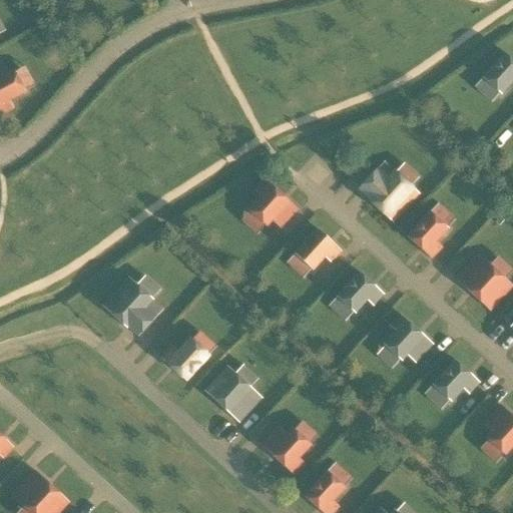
[(505,53),(482,78),(486,82),(497,92),(501,95),(512,82),(512,59),(509,56),(508,56),(505,53)]
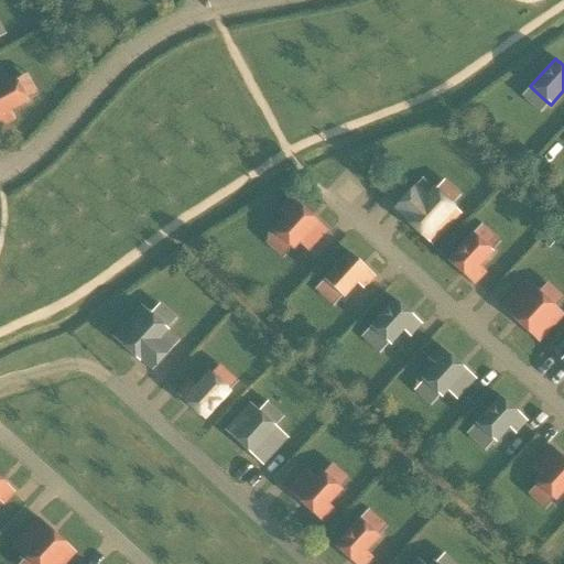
[(0,72),(0,128),(15,120),(11,111),(29,102),(15,77),(6,83),(0,72)]
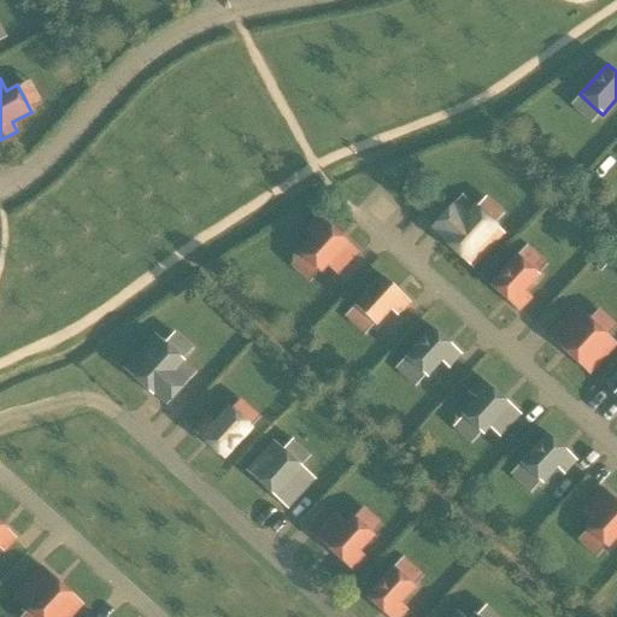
[(472,269),(505,235),(499,229),(499,228),(494,223),(479,207),(479,209),(475,205),(474,206),(462,195),(454,203),(448,209),(448,207),(433,224),(434,224),(429,229),(441,240),(445,245),(444,245),(460,260),(462,259),(466,264),(468,264),(472,269)]
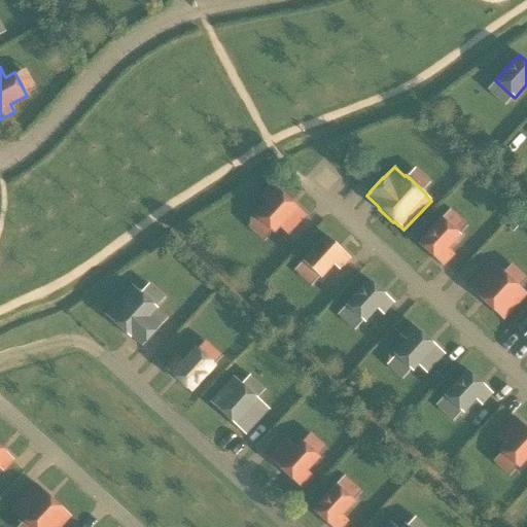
[(288,236),(306,216),(293,206),(294,204),(282,192),(281,194),(272,185),(261,197),(267,203),(254,216),(258,219),(257,219),(271,231),(274,234),(280,227),(288,236)]
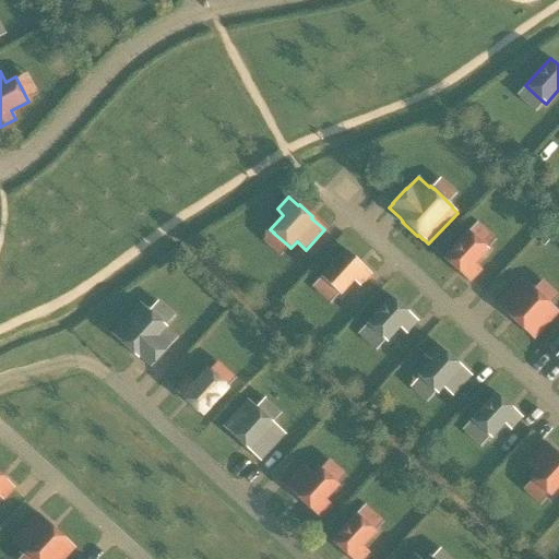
[(467,232),(443,258),(448,262),(447,262),(460,274),(461,274),(471,283),(483,271),(475,264),(488,250),(467,232)]
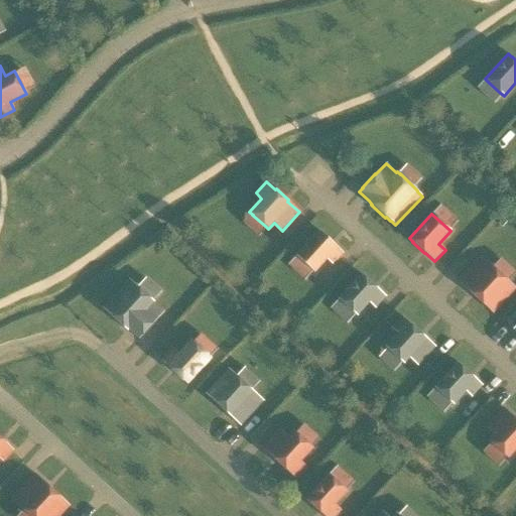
[(318,230),(296,255),(315,273),(328,259),(334,265),(344,253),(318,230)]
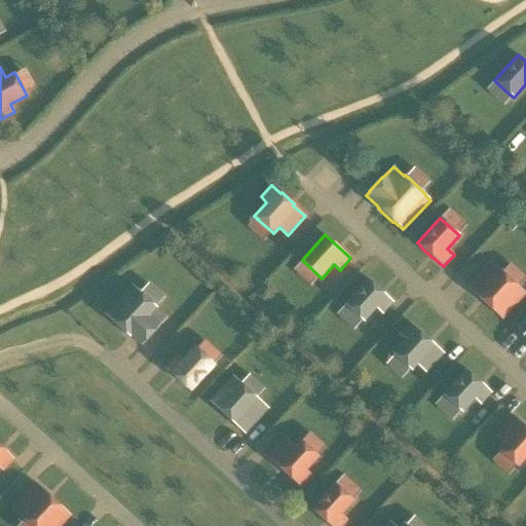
[(525,294),(490,261),(466,287),(480,300),(492,311),(493,311),(502,320),(525,294)]
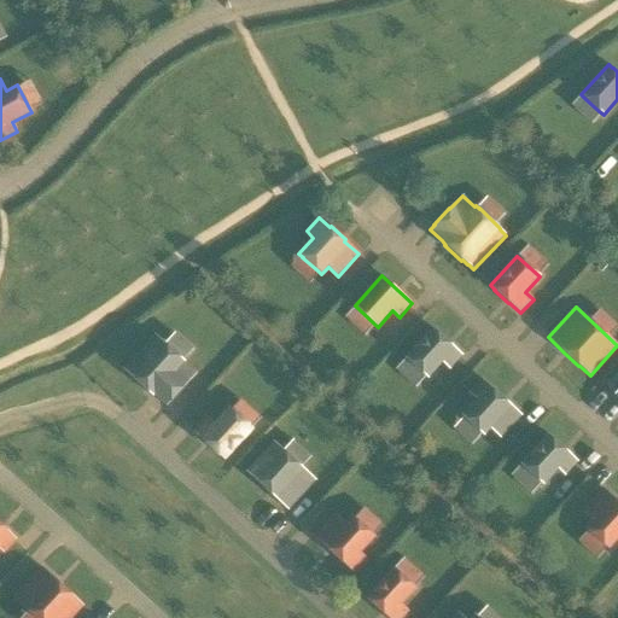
[(432,327),(404,357),(409,362),(423,375),(424,374),(427,379),(443,362),(450,369),(462,356),(452,345),(453,344),(437,331),(437,332),(432,327)]
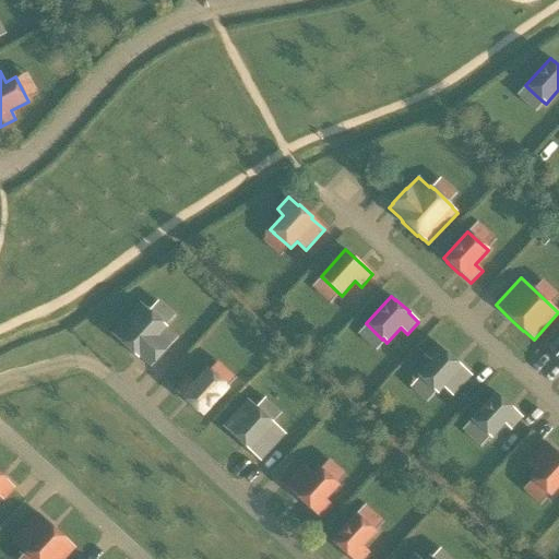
[(140,302),(110,334),(121,344),(133,356),(134,355),(139,359),(139,358),(150,368),(154,364),(155,364),(167,352),(166,351),(178,337),(163,324),(164,323),(151,311),(150,312),(140,302)]
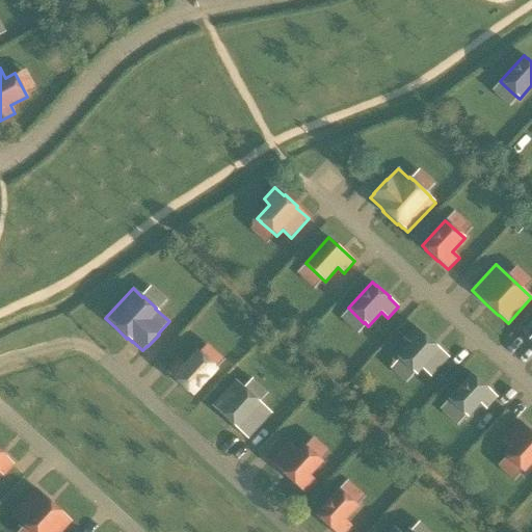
[(431,378),(449,358),(436,347),(437,346),(425,335),(415,325),(403,338),(409,343),(397,357),(401,361),(400,362),(413,372),(417,376),(422,370),(431,378)]
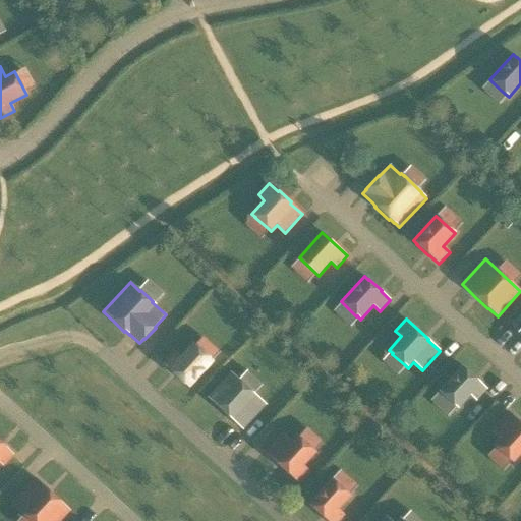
[(193,343),(179,357),(174,353),(164,364),(169,369),(168,369),(172,373),(171,374),(184,386),(185,385),(189,389),(214,362),(210,358),(211,358),(197,346),(196,346),(193,343)]
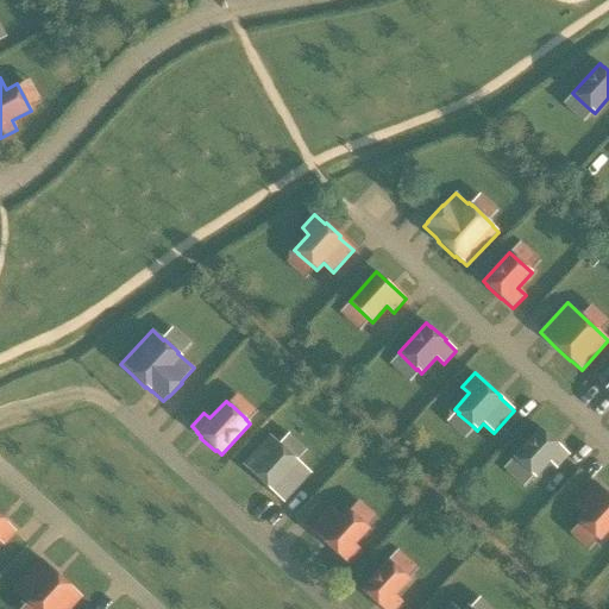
[(540,427),(513,457),(518,462),(531,475),(535,478),(550,462),(557,469),(570,456),(558,445),(559,444),(545,431),(544,432),(540,427)]
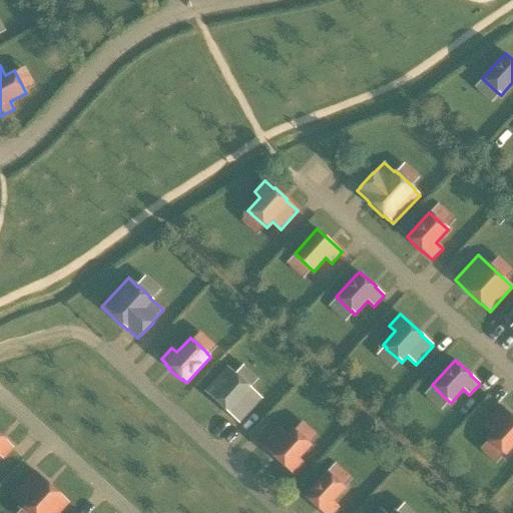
[(239,424),(263,399),(248,387),(249,386),(236,375),(236,376),(226,367),(204,392),(214,401),(213,402),(224,412),(225,411),(239,424)]
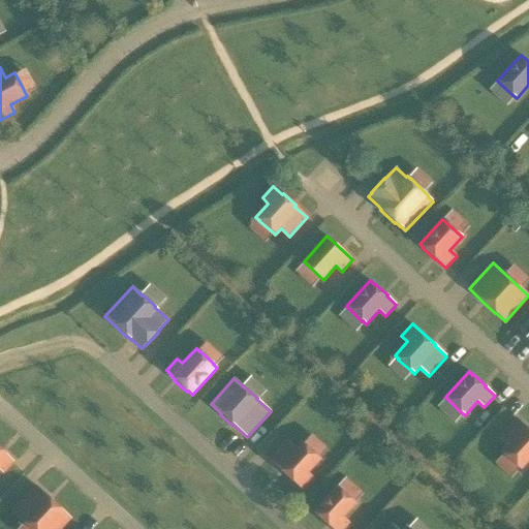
[(516,418),(498,438),(507,446),(502,453),(505,456),(517,467),(518,467),(521,469),(528,460),(528,429),(528,430),(516,418)]
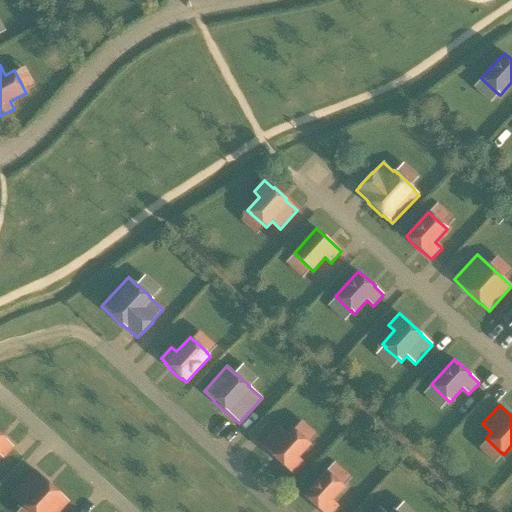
[(278,426),(260,445),(272,456),(284,467),(285,467),(294,475),(304,464),(298,459),(310,446),(308,444),(294,430),(291,428),(286,434),(278,426)]
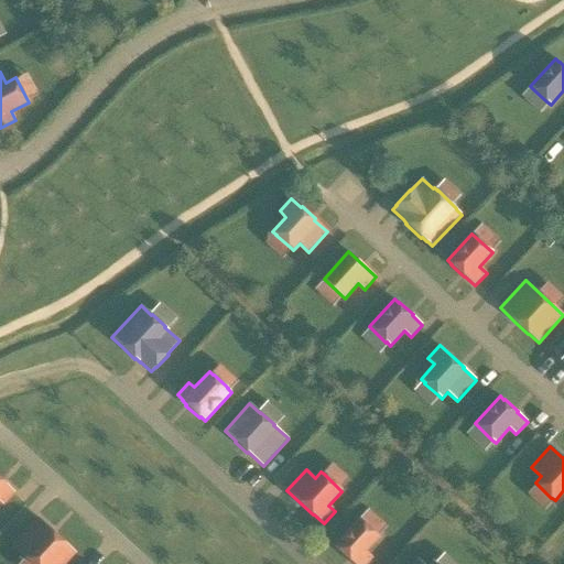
[(0,478),(0,502),(3,506),(15,494),(0,478)]
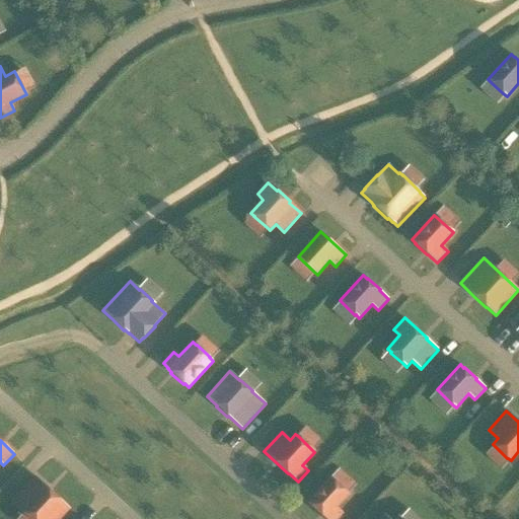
[(330,476),(307,502),(310,506),(322,517),(323,517),(325,518),(339,518),(344,514),(338,508),(349,495),(347,494),(330,477),(330,476)]
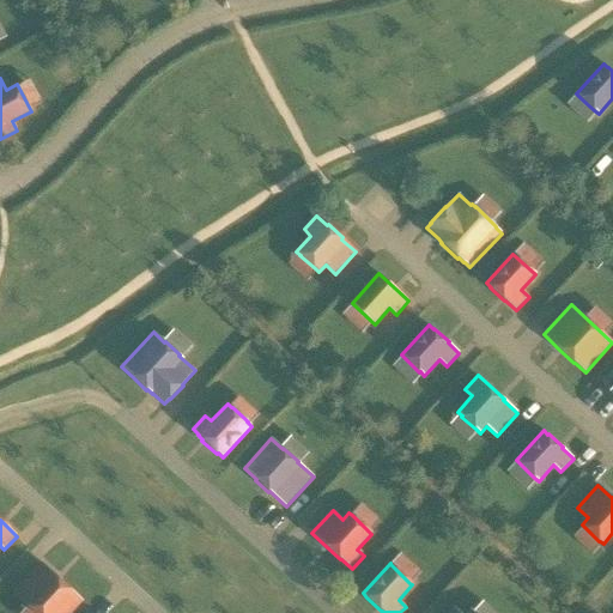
[(72,612),(83,601),(42,564),(13,594),(34,612),(72,612)]
